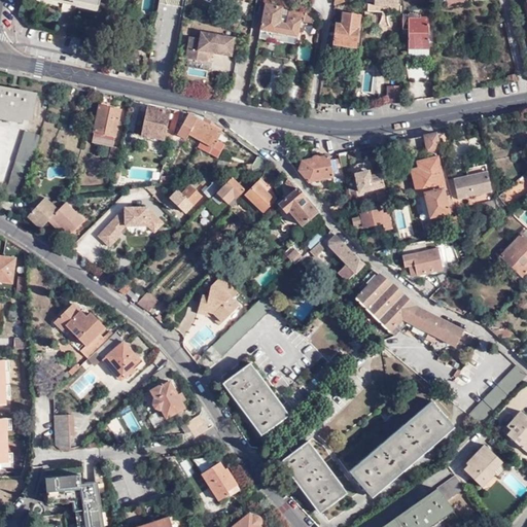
[(71,0),(109,9),(110,0),(71,0)]
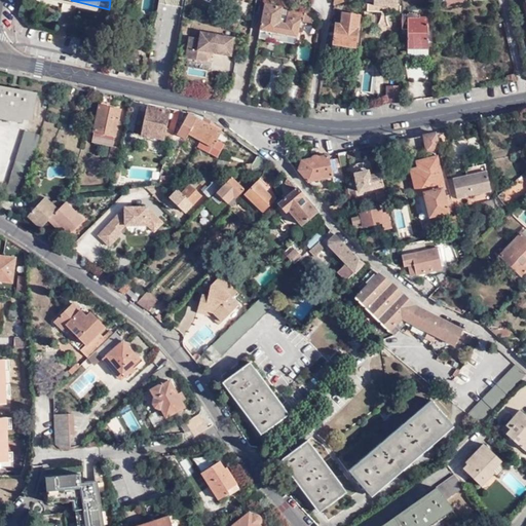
[(368,5),(368,10),(400,14),(401,8),(395,7),(395,0),(373,0),(373,5),(368,5)]
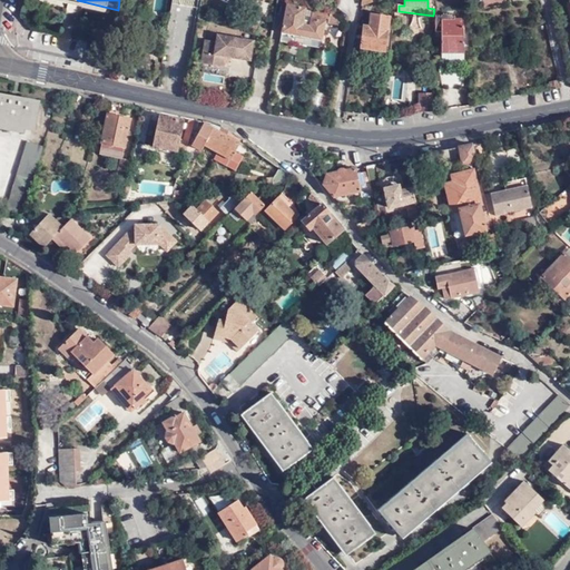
[(281,32),(322,40),(326,22),(337,25),(338,16),(334,12),(286,3),(281,32)]
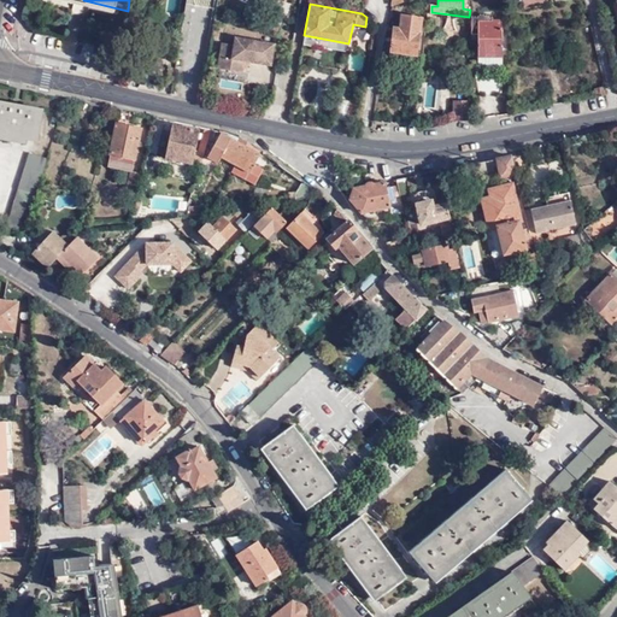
[(385,57),(385,59),(422,65),(423,58),(416,57),(422,18),(401,15),(399,28),(393,27),(389,52),(385,51),(385,57)]
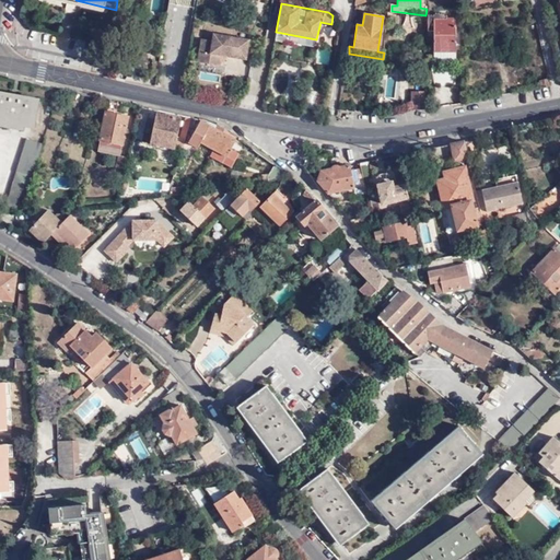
[(428,14),(429,31),(433,31),(433,59),(455,59),(455,18),(445,18),(445,13),(436,13),(436,14),(428,14)]
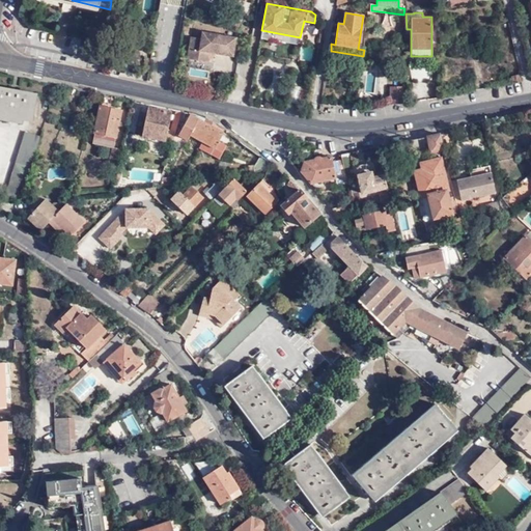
[(120,32),(121,17),(112,16),(110,31),(120,32)]
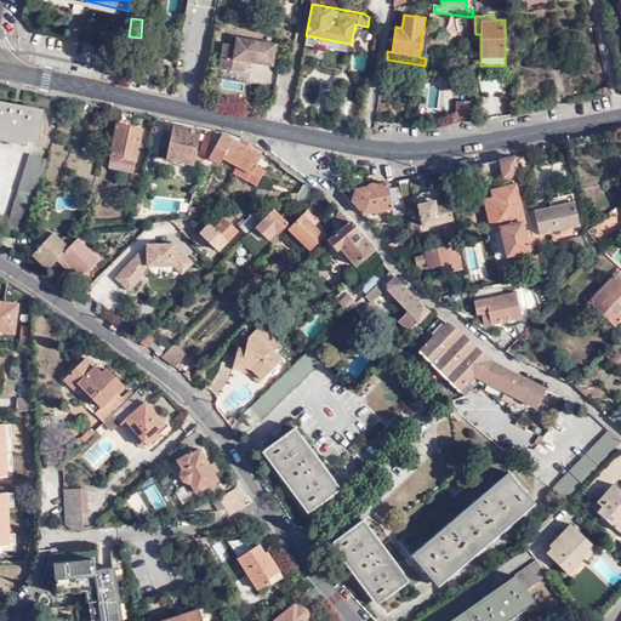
[(152,21),(142,20),(141,38),(151,39),(152,21)]
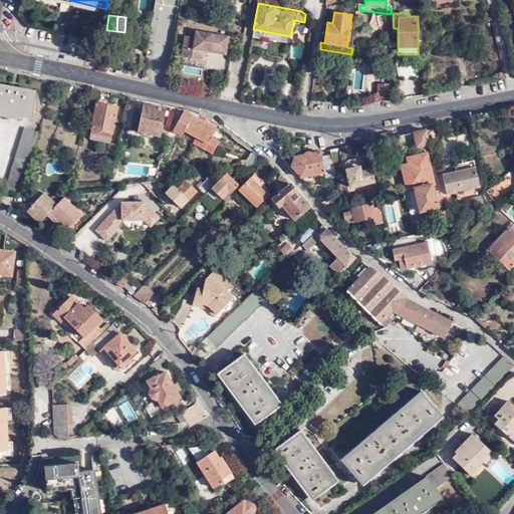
[(253,31),(252,36),(289,44),(290,36),(253,29),(253,31)]
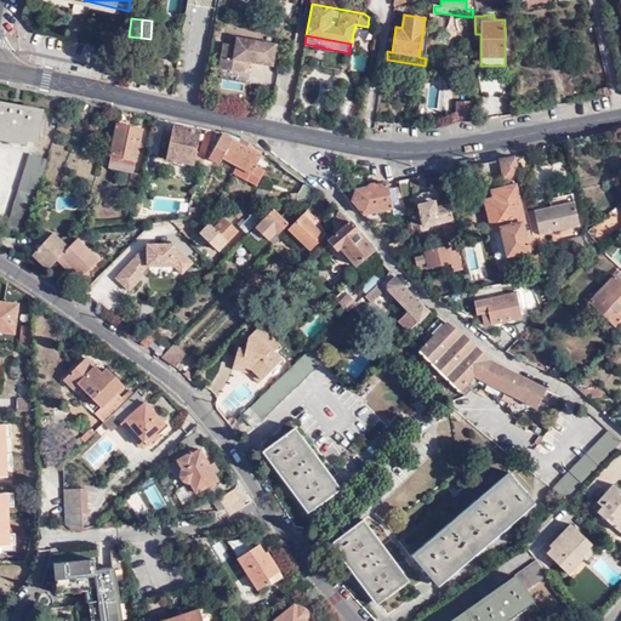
[(255,61),(256,60),(258,40),(238,38),(237,44),(224,43),(220,68),(244,72),(245,63),(245,60),(254,61),(255,61)]
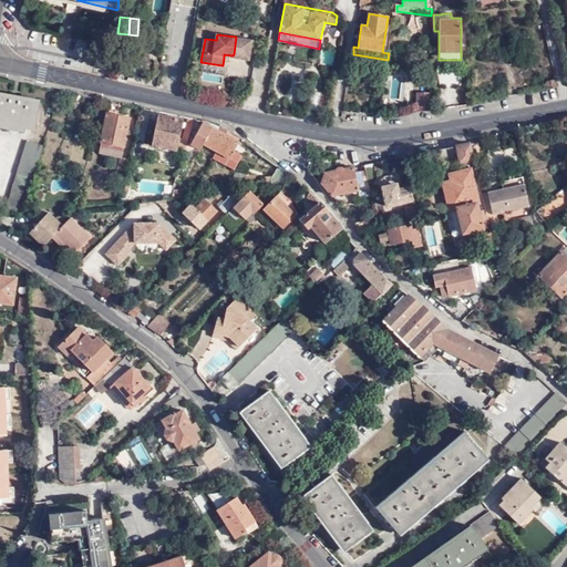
[(236,37),(234,54),(249,57),(251,39),(236,37)]
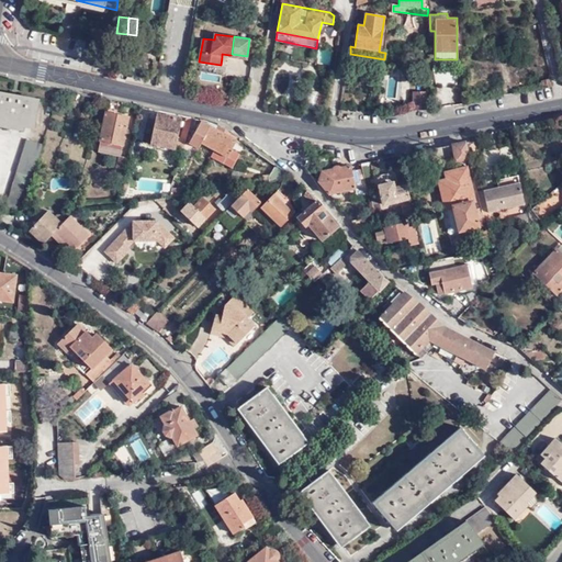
[(305,105),(314,108),(317,92),(307,90),(305,105)]
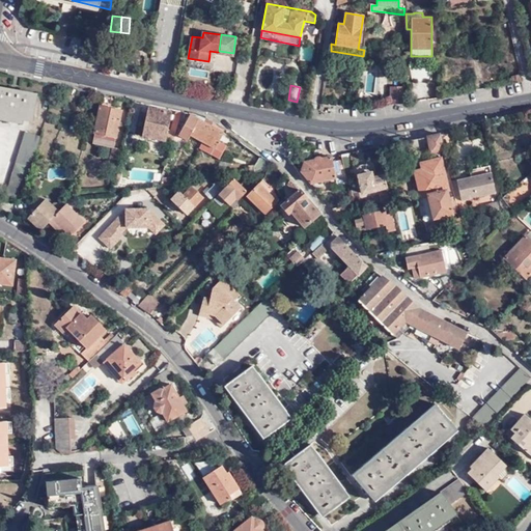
[(36,93),(0,86),(0,118),(23,122),(24,119),(32,120),(36,93)]
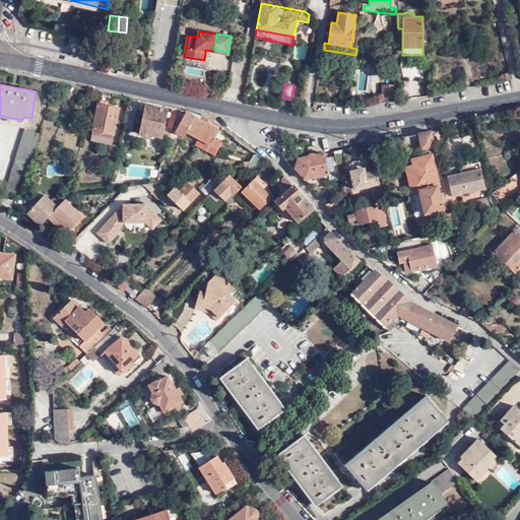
[(384,86),(384,102),(394,102),(394,86),(384,86)]
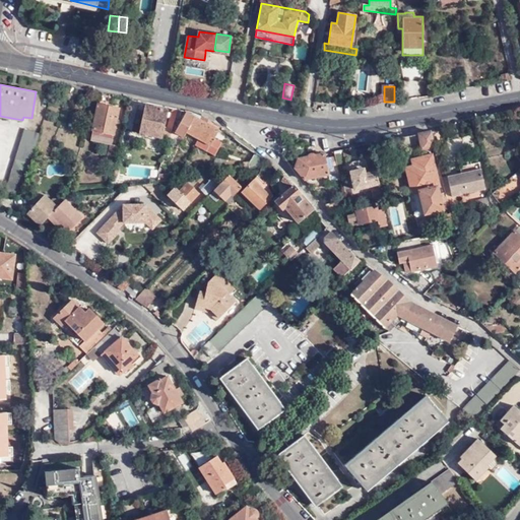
[(91,140),(112,144),(120,110),(100,105),(91,140)]
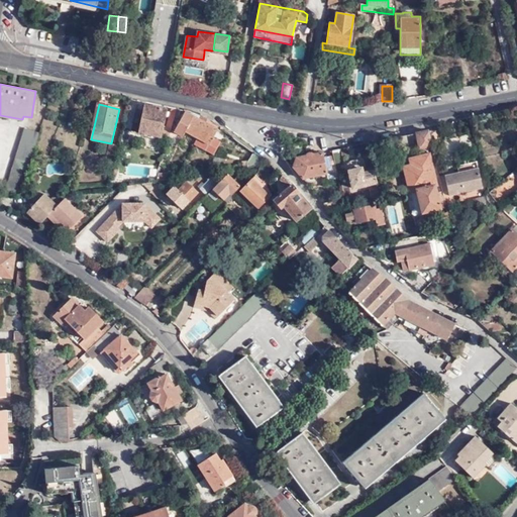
[(169,108),(145,104),(138,131),(163,136),(169,108)]
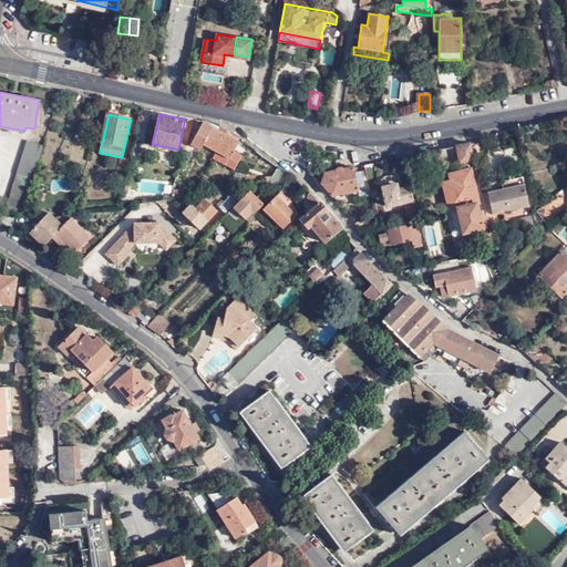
[(195,119),(189,117),(183,144),(187,145),(195,119)]
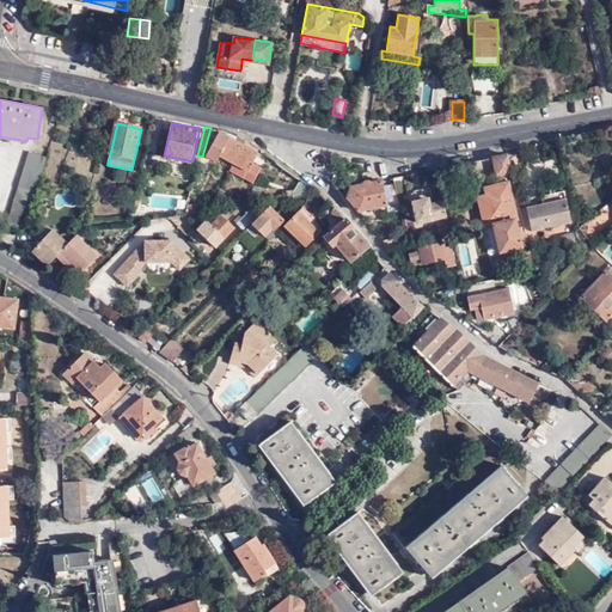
[(228,132),(222,129),(209,151),(206,155),(216,163),(220,157),(232,163),(245,139),(238,135),(234,140),(227,134),(228,132)]
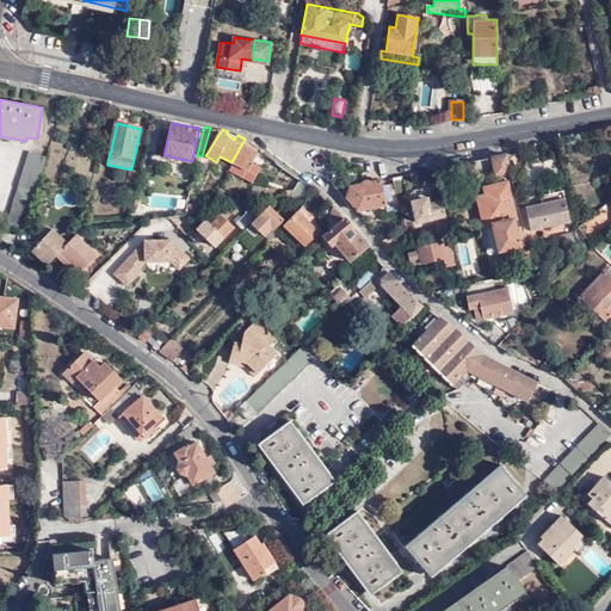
[(245,139),(232,162),(229,167),(244,176),(257,152),(250,148),(251,143),(245,139)]
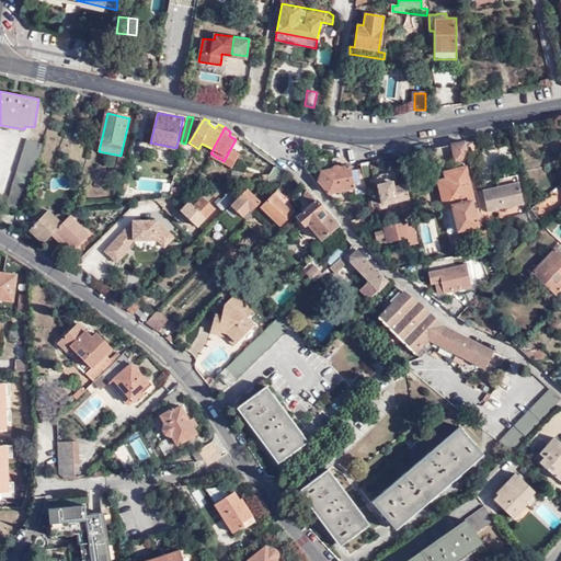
[(24,206),(44,142),(29,138),(7,209),(24,206)]
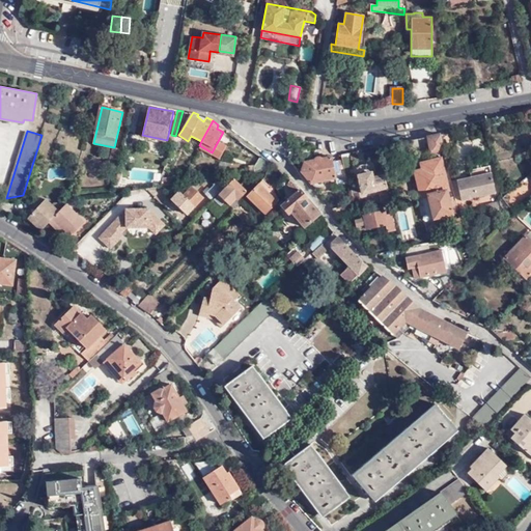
[(452,145),(449,132),(442,134),(444,146),(452,145)]
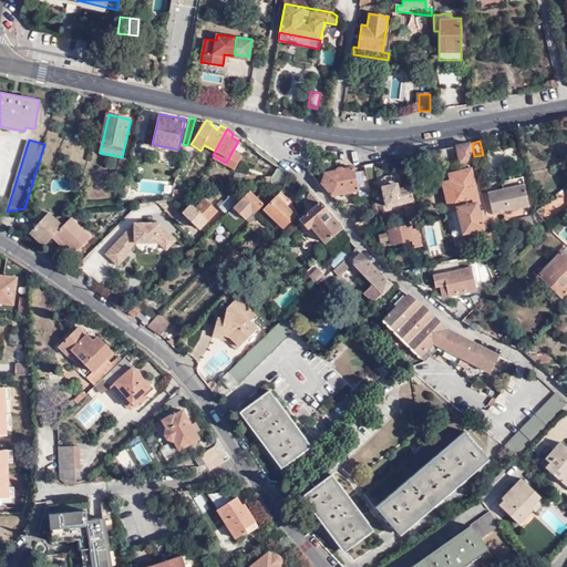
[(474,156),(472,143),(440,148),(443,165),(460,162),(459,160),(474,156)]
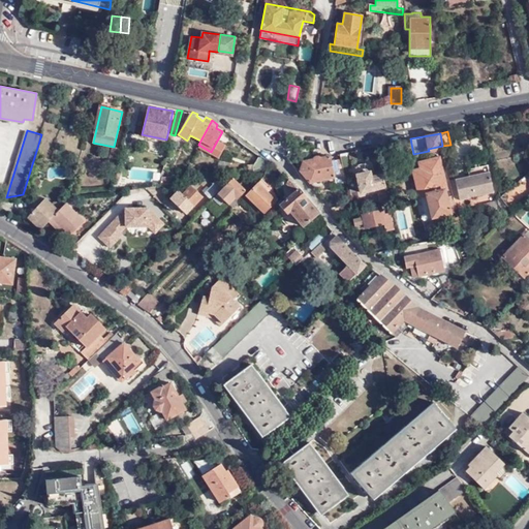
[(315,157),(316,157),(313,145),(302,147),(304,159),(315,157)]
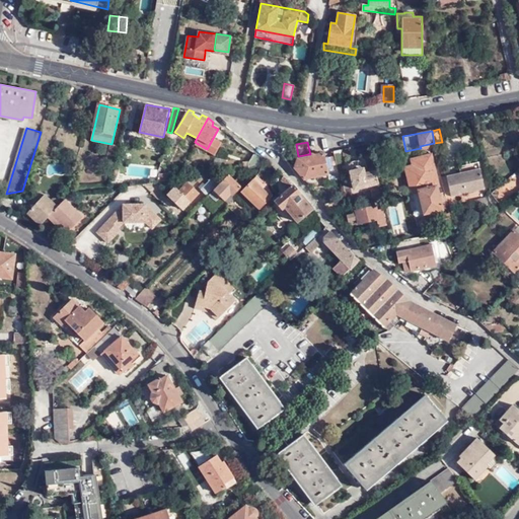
[(119,146),(112,144),(106,164),(114,165),(119,146)]
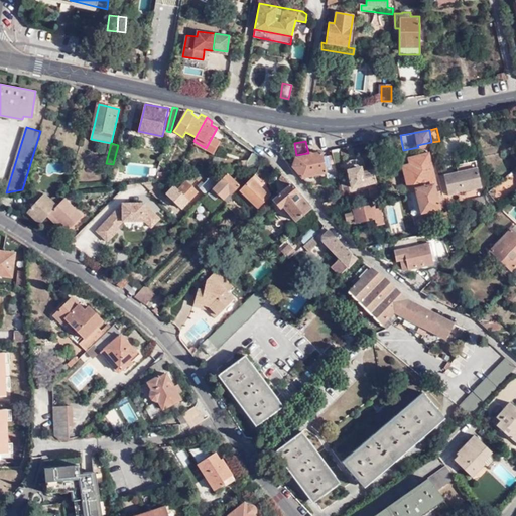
[(346,168),(341,146),(332,148),(338,170),(346,168)]
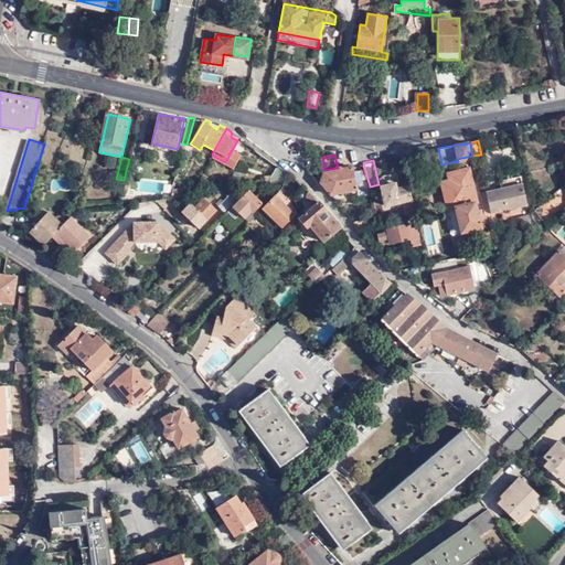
[(358,190),(353,164),(338,168),(337,168),(324,170),(318,176),(319,182),(333,195),(358,190)]
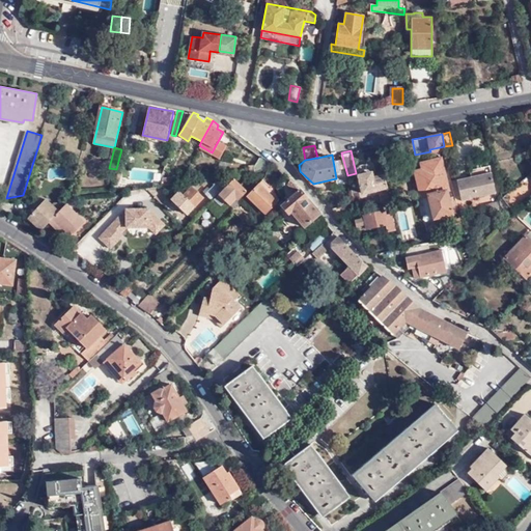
[(427,193),(447,189),(449,188),(442,156),(421,161),(422,169),(427,193)]
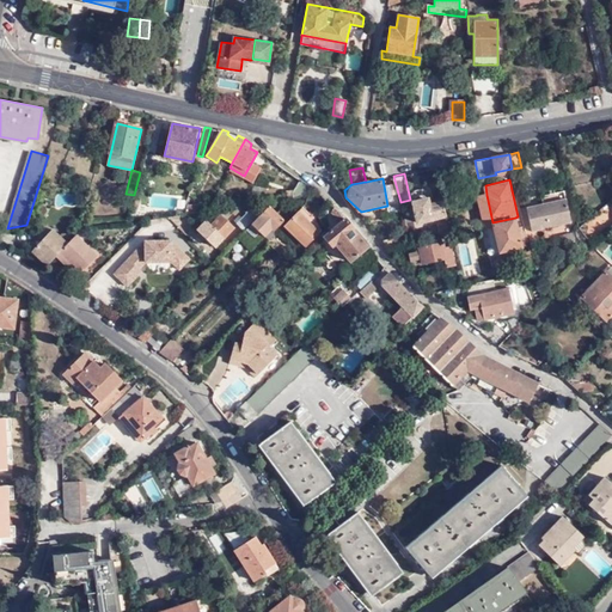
[(310,196),(313,189),(303,182),(294,199),(310,196)]
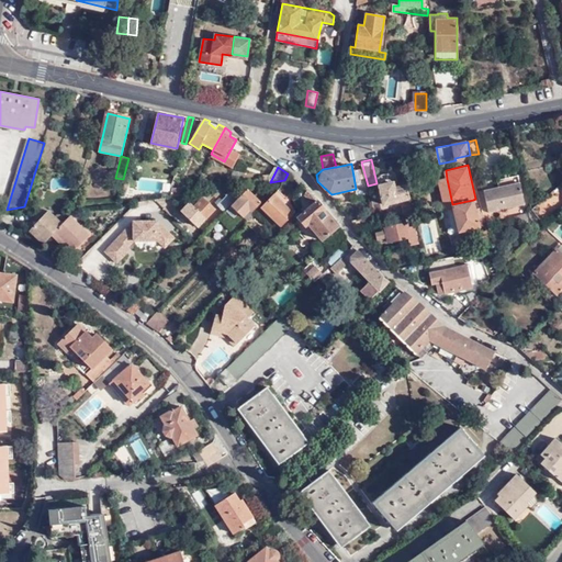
[(496,179),(497,187),(484,190),(489,212),(524,204),(517,175),(496,179)]
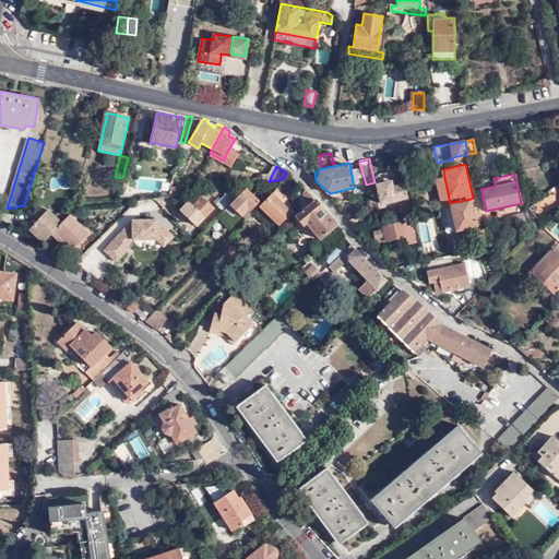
[(406,199),(404,185),(392,187),(390,179),(389,177),(384,175),(380,176),(377,179),(377,181),(380,204),(406,199)]
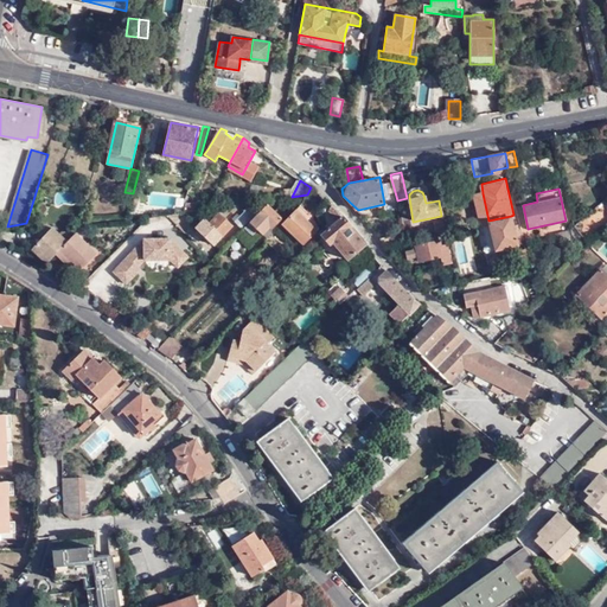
[(490,227),(489,221),(483,193),(473,196),(480,228),(490,227)]
